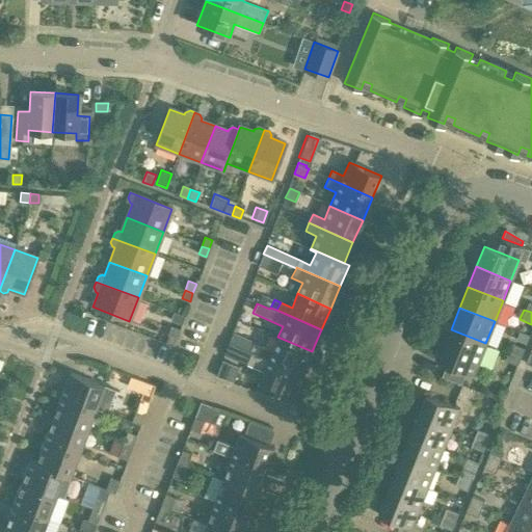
[(177,337),(180,330),(181,328),(171,325),(167,334),(177,337)]
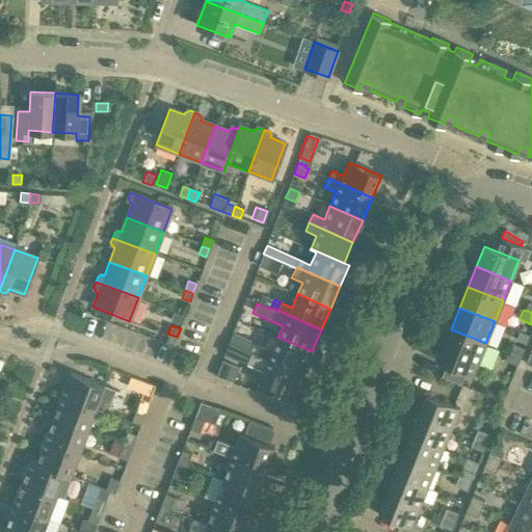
[(485,343),(451,329),(437,363),(472,377),(485,343)]
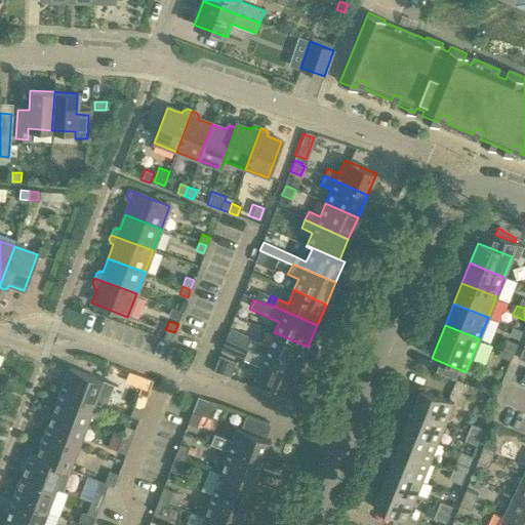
[(517,337),(520,330),(514,327),(511,335),(517,337)]
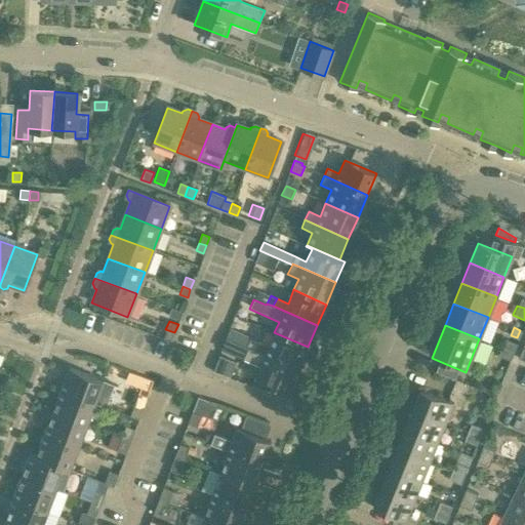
[(297,369),(308,347),(274,332),(268,348),(249,339),(246,346),(297,369)]
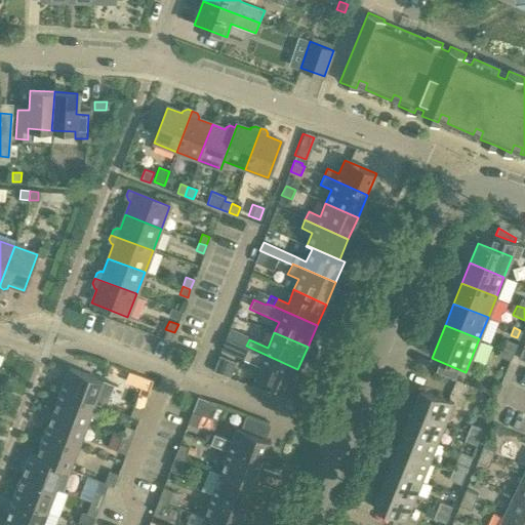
[(246,348),(226,338),(220,350),(258,367),(254,377),(287,393),(297,369),(246,346),(246,348)]
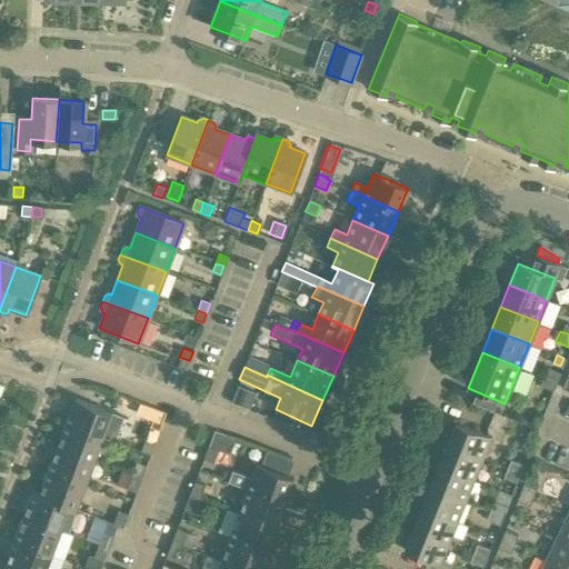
[(555,381),(558,373),(546,369),(542,376),(555,381)]
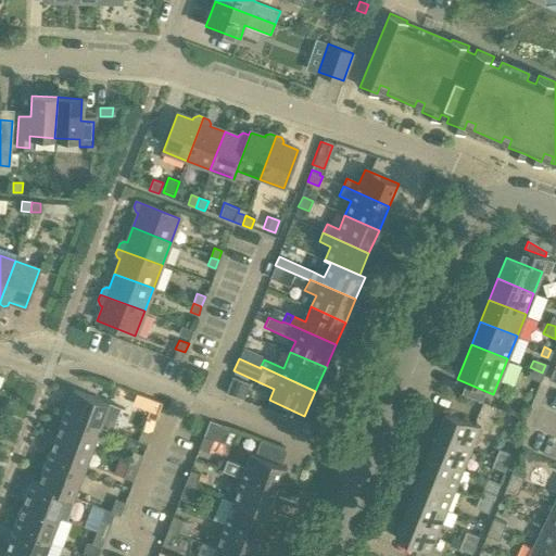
[(539,381),(542,373),(530,367),(527,377),(539,381)]
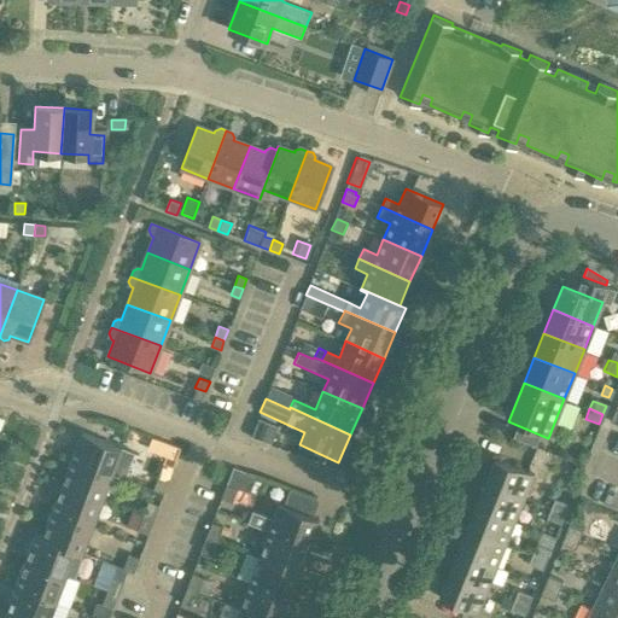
[(263,417),(256,435),(277,442),(283,423),(263,417)]
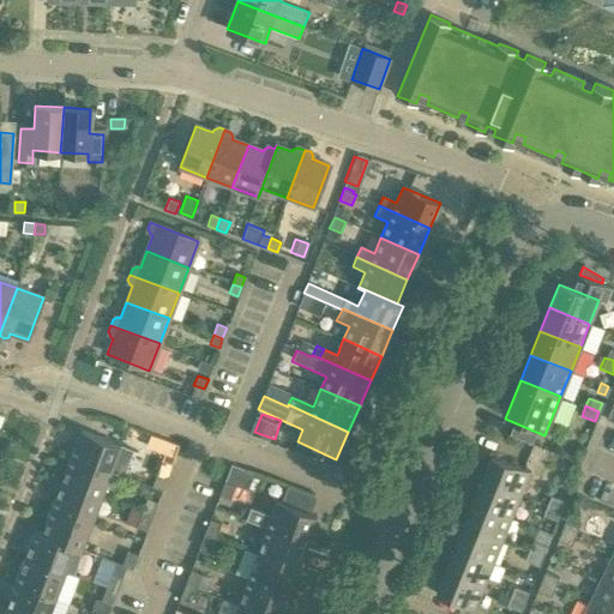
[(109,473),(119,446),(80,431),(70,458),(109,473)]
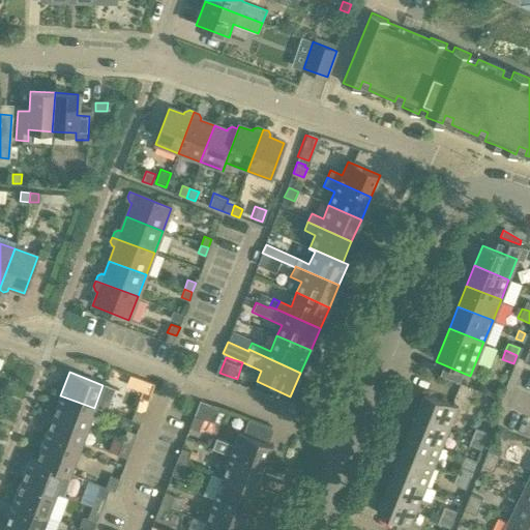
[(255,389),(263,393),(266,386),(258,382),(255,389)]
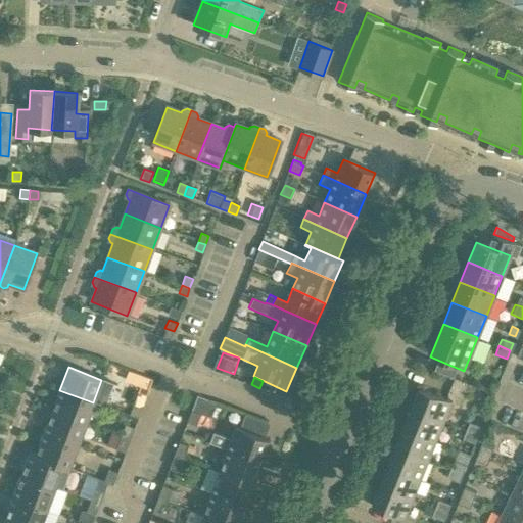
[(441,422),(449,402),(417,389),(409,410),(441,422)]
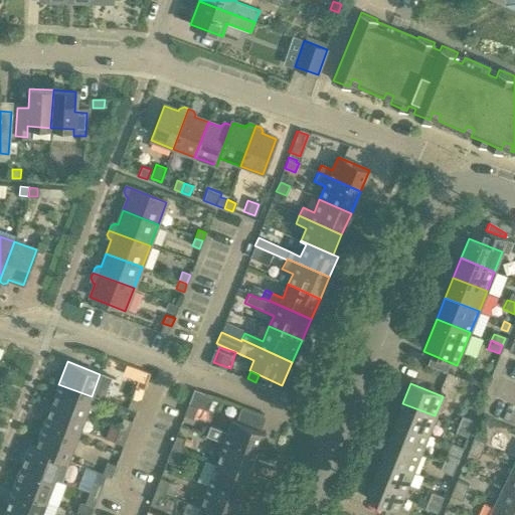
[(83,417),(92,396),(58,384),(50,405),(83,417)]
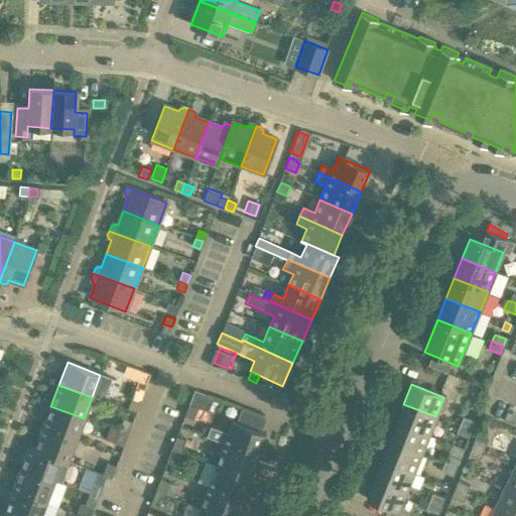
[(140,401),(144,390),(135,387),(131,398),(140,401)]
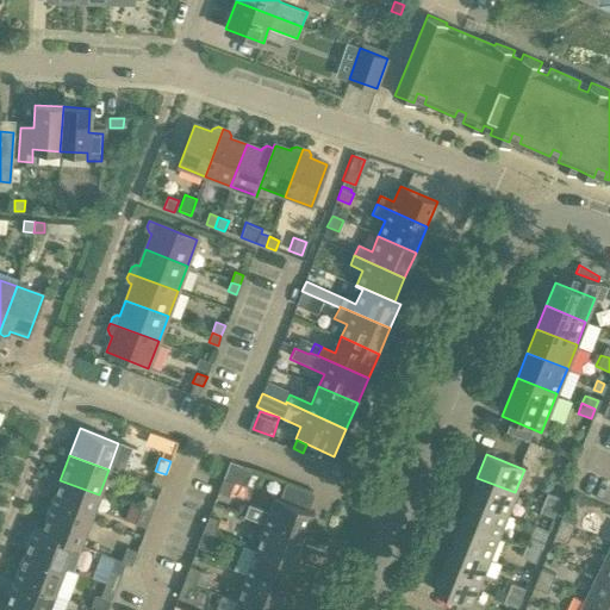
[(234,459),(228,478),(250,486),(257,467),(234,459)]
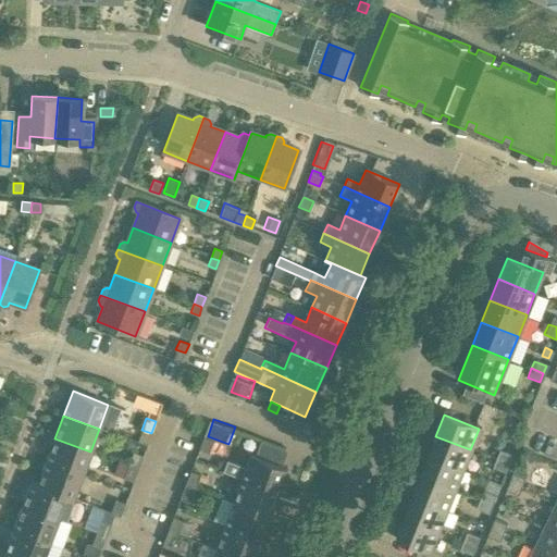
[(207,454),(212,441),(203,436),(198,450),(207,454)]
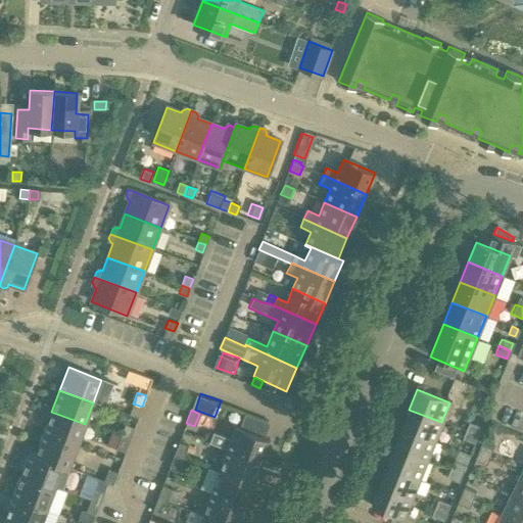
[(434,441),(441,422),(409,410),(401,428),(434,441)]
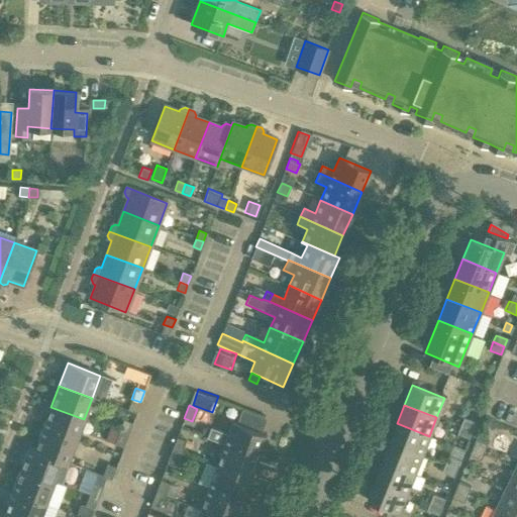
[(75,441),(84,419),(50,407),(42,428),(75,441)]
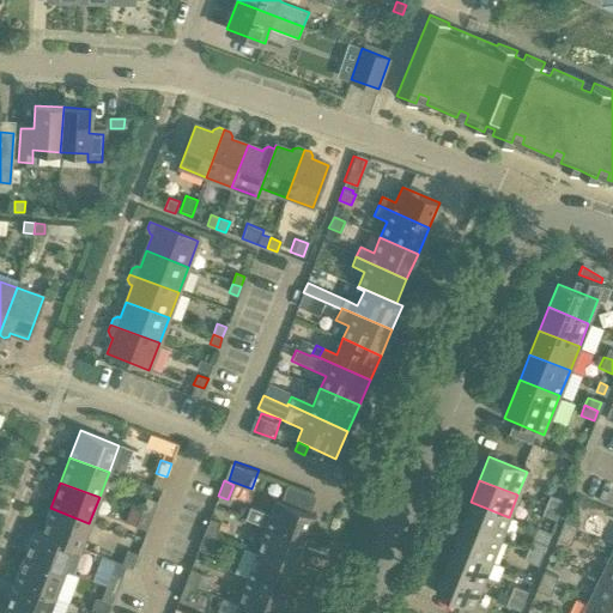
[(557,510),(560,502),(548,496),(544,505),(557,510)]
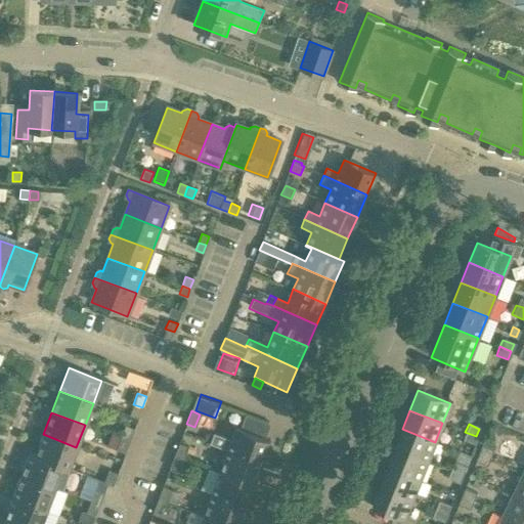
[(129,442),(134,430),(125,426),(120,438),(129,442)]
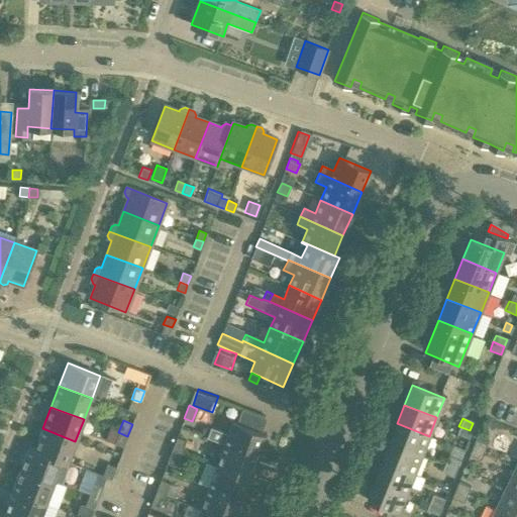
[(265,434),(232,422),(228,433),(211,427),(207,437),(224,443),(223,444),(256,456),(265,434)]
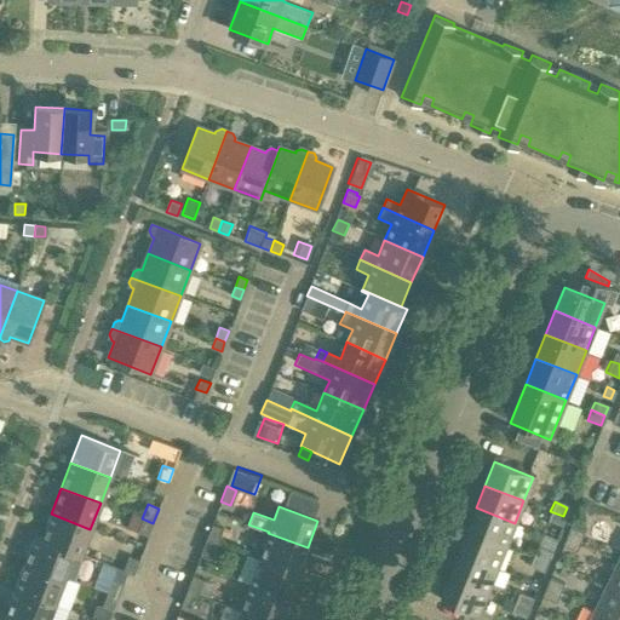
[(505,546),(515,523),(476,507),(466,530),(505,546)]
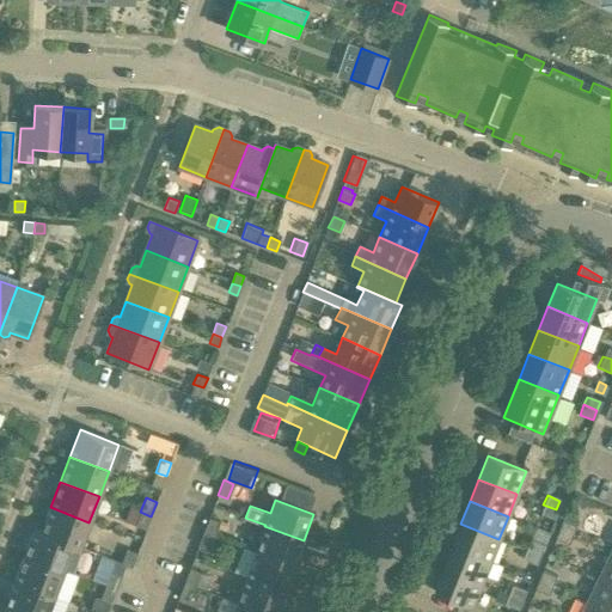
[(552,520),(556,509),(543,505),(539,514),(552,520)]
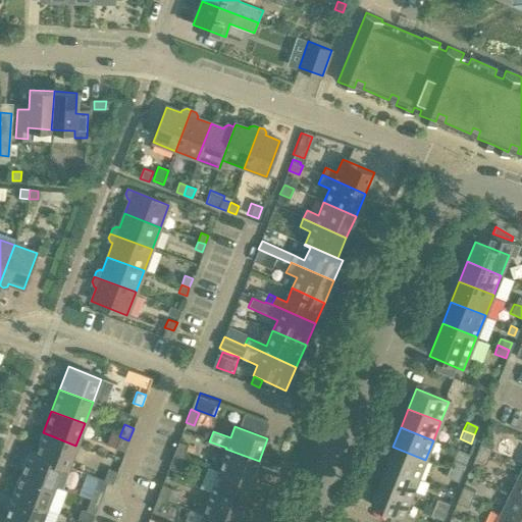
[(67,467),(75,446),(43,432),(36,453),(35,454),(62,464),(61,465),(67,467)]
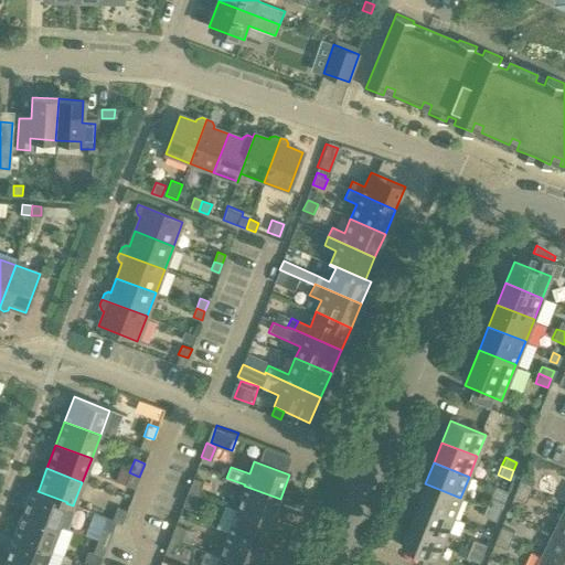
[(135,488),(139,477),(129,472),(125,484),(135,488)]
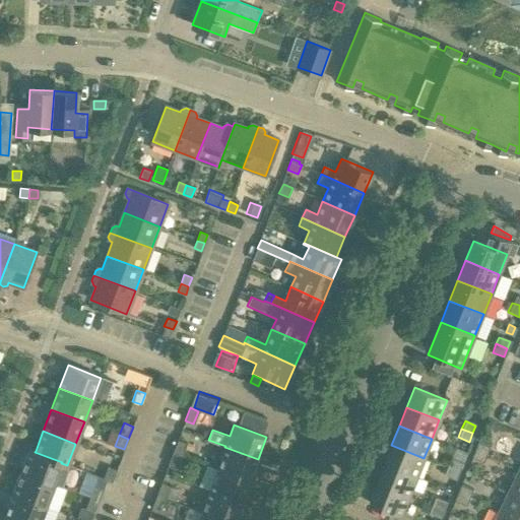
[(181,456),(186,444),(177,441),(172,453),(181,456)]
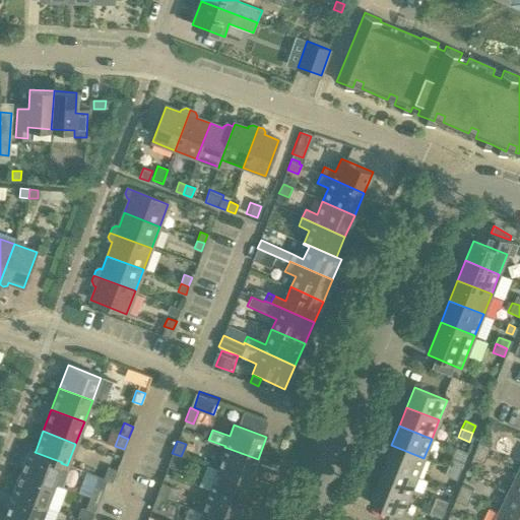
[(485,454),(489,447),(476,442),(473,448),(485,454)]
